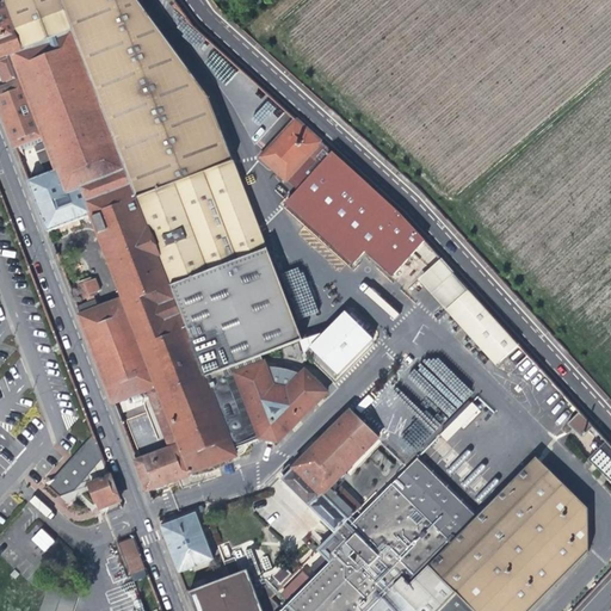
[(0,0),(0,73),(6,88),(0,90),(0,105),(17,148),(45,137),(48,143),(37,148),(43,165),(54,160),(57,168),(59,172),(30,183),(49,233),(92,216),(125,300),(99,310),(81,318),(113,402),(146,389),(159,384),(181,444),(170,449),(136,461),(147,489),(236,455),(235,449),(261,438),(278,442),(327,392),(306,370),(302,374),(296,371),(287,369),(277,368),(267,368),(263,356),(303,340),(208,98),(137,0),(0,0)]
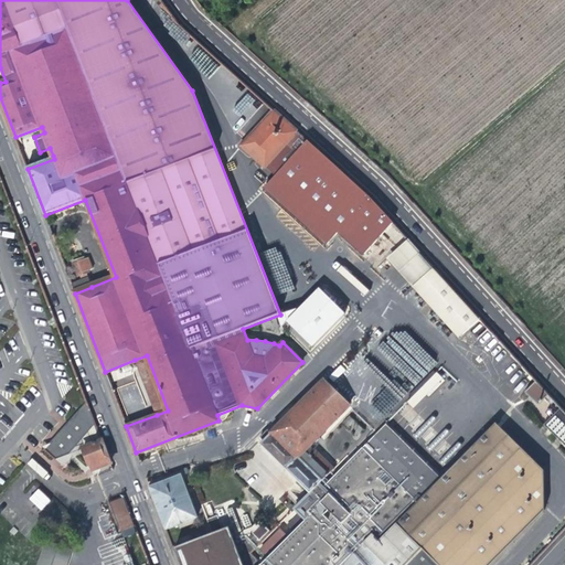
[(370,196),(274,109),(242,146),(276,177),(265,189),(327,246),(338,234),(363,257),(394,223),(370,196)]
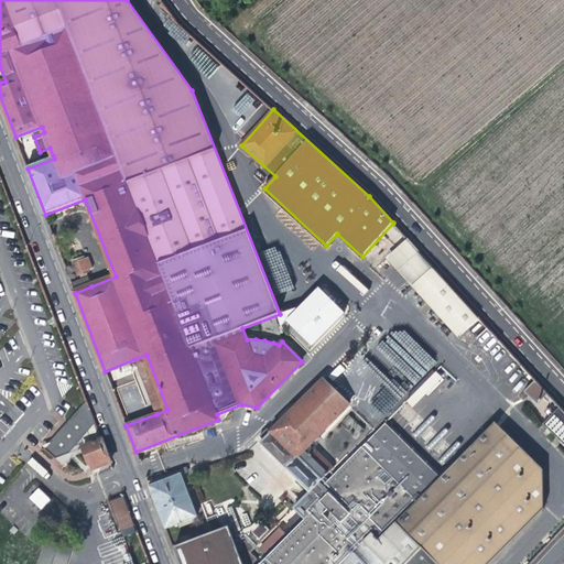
[(42,159),(53,155),(50,148),(40,152),(41,155),(42,159)]
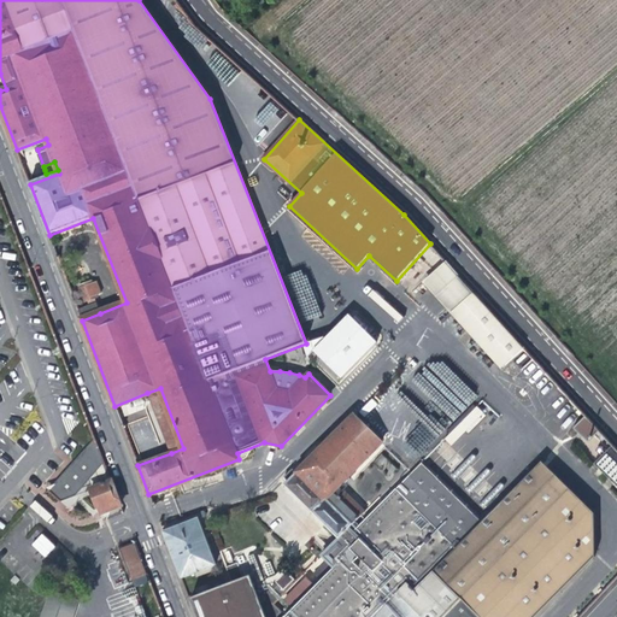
[(475,293),(459,276),(439,294),(454,312),(475,293)]
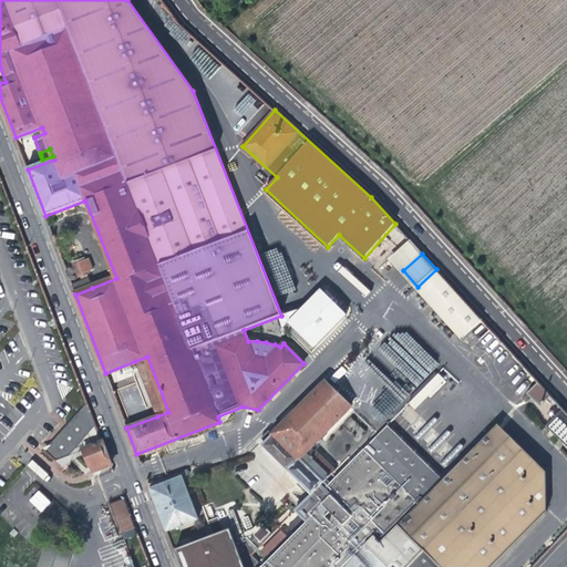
[(83,258),(72,263),(79,277),(89,272),(88,269),(91,268),(88,261),(84,263),(83,258)]
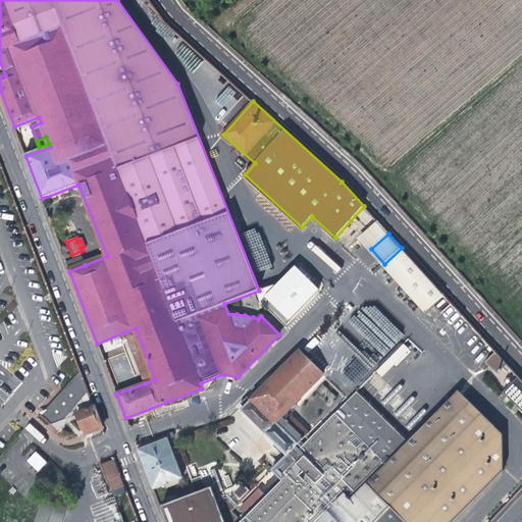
[(427,310),(445,295),(402,248),(384,264),(427,310)]
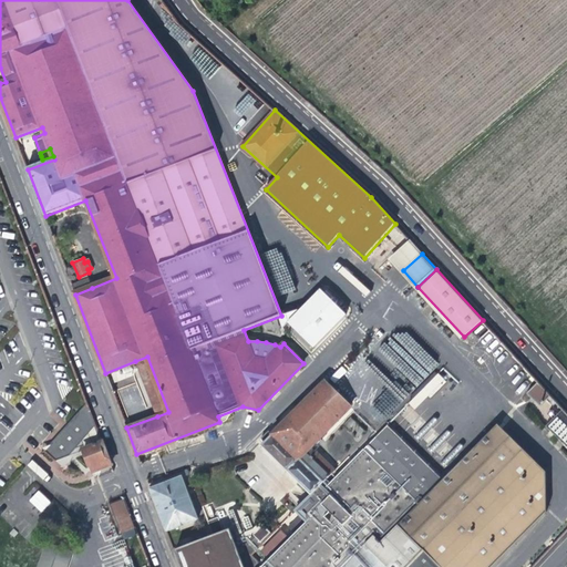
[(89,280),(72,286),(75,295),(92,288),(89,280)]
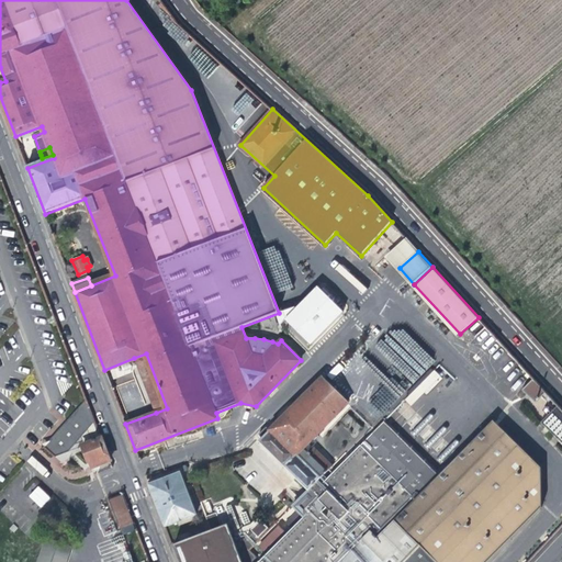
[(316,284),(283,319),(311,346),(344,311),(316,284)]
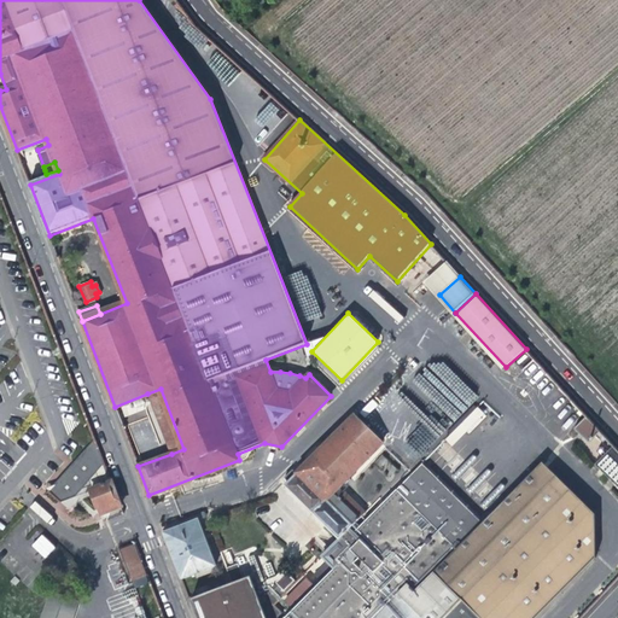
[(296,349),(286,354),(289,359),(301,362),(296,349)]
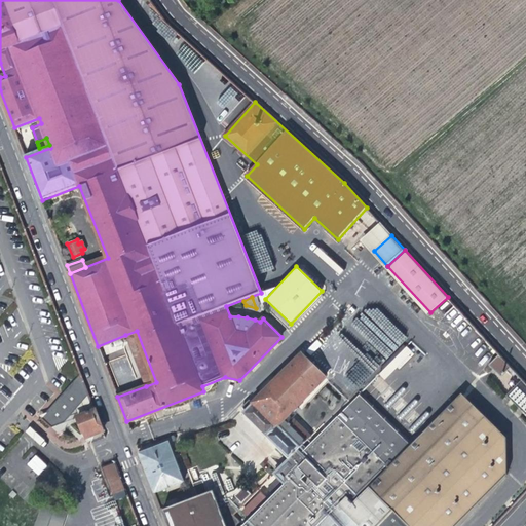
[(367,320),(342,326),(349,354),(367,350),(361,328),(369,326),(367,320)]
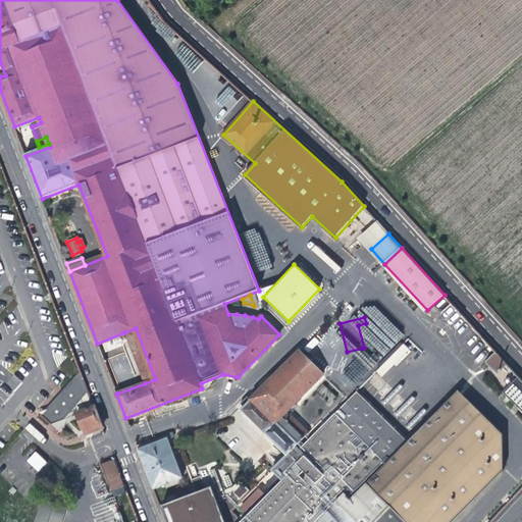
[(124,332),(145,383),(155,379),(136,328),(124,332)]
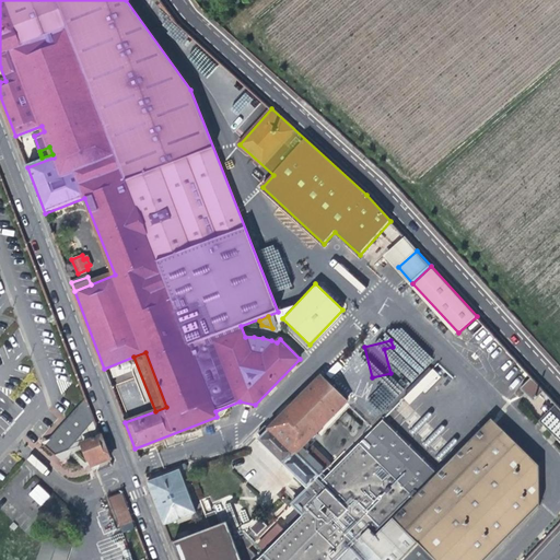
[(415,363),(423,370),(432,360),(424,353),(415,363)]
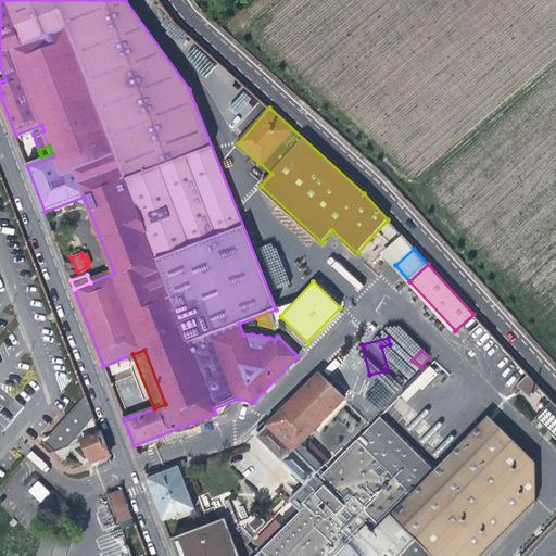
[(430,366),(412,382),(420,391),(438,374),(430,366)]
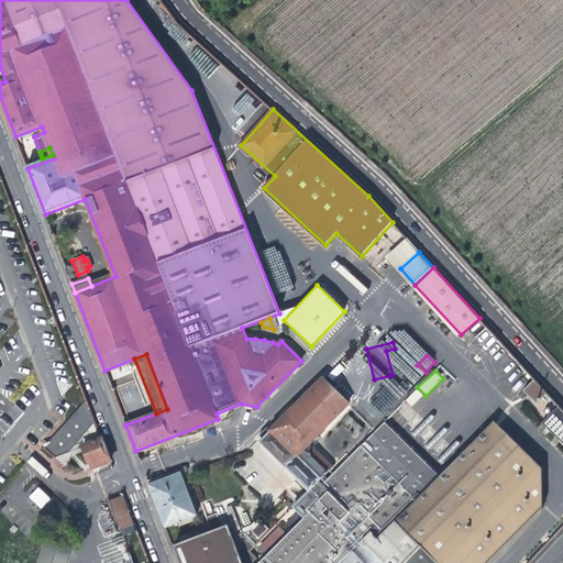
[(323,378),(272,431),(267,428),(260,434),(264,439),(261,442),(311,490),(334,467),(310,443),(349,404),(323,378)]
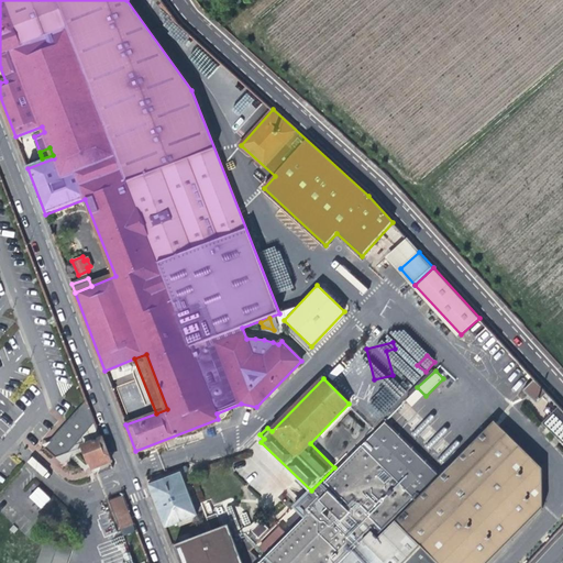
[(562,443),(562,410),(537,382),(525,393),(538,406),(547,397),(550,400),(548,401),(551,405),(553,404),(559,409),(543,424),(562,443)]
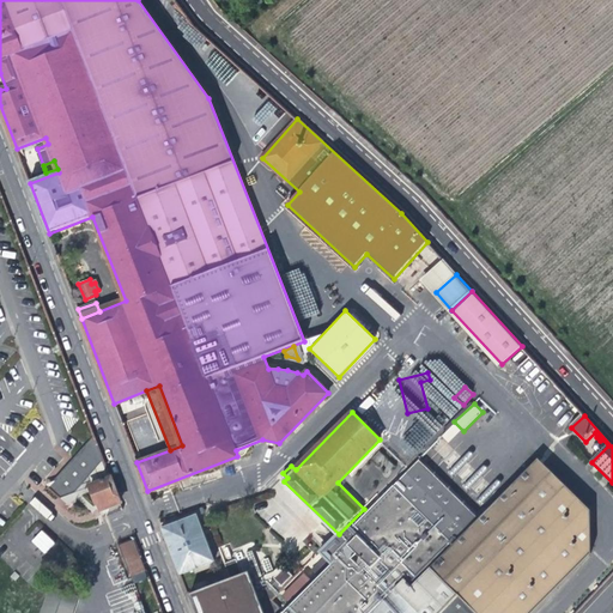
[(419,428),(404,432),(411,454),(426,449),(419,428)]
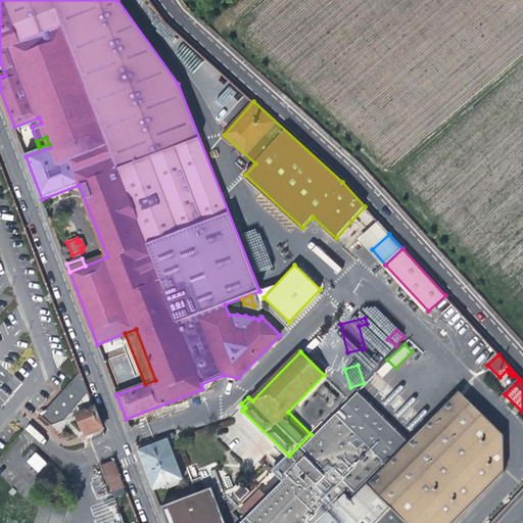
[(62,420),(75,406),(85,395),(81,391),(87,389),(80,371),(41,415),(51,425),(62,420)]
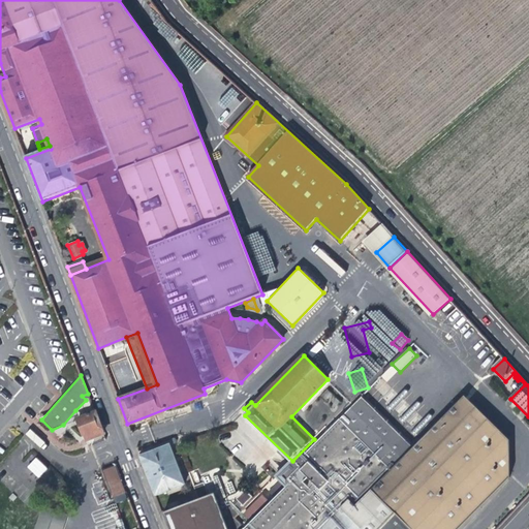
[(333,394),(328,389),(321,396),(325,400),(333,394)]
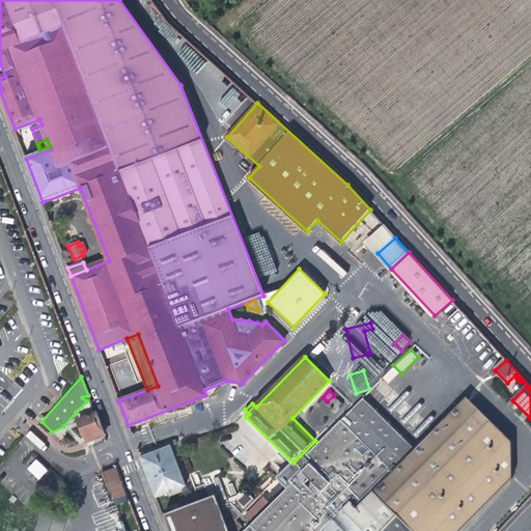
[(86,401),(76,412),(79,420),(95,414),(88,395),(82,397),(86,401)]
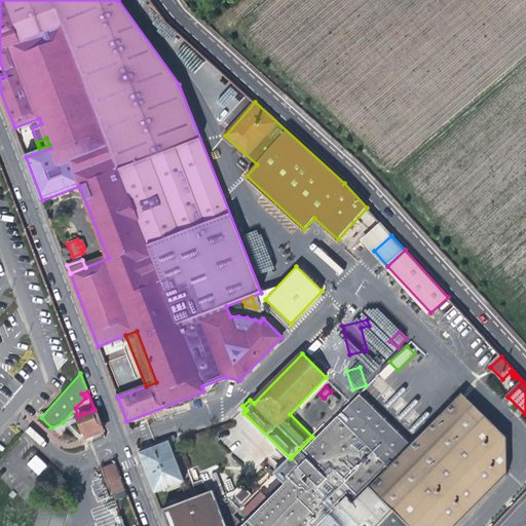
[(377,419),(357,399),(306,450),(316,461),(315,462),(307,455),(299,463),(309,474),(305,478),(299,472),(270,501),(261,492),(242,512),(251,522),(246,525),(458,525),(511,473),(509,437),(510,436),(465,392),(414,444),(409,450),(390,431),(393,428),(380,416),(377,419)]
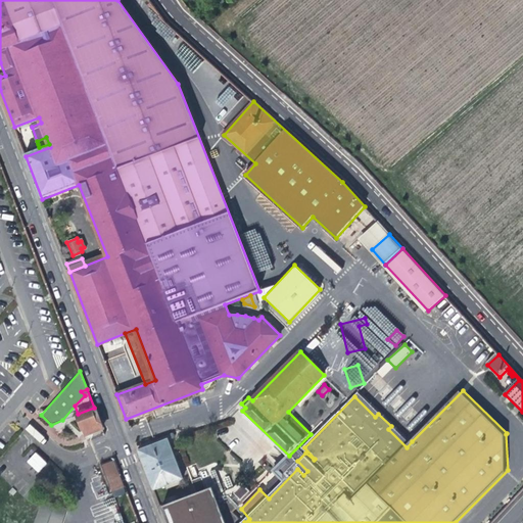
[(361,390),(354,396),(375,417),(378,414),(391,426),(388,429),(407,447),(412,441),(361,390)]
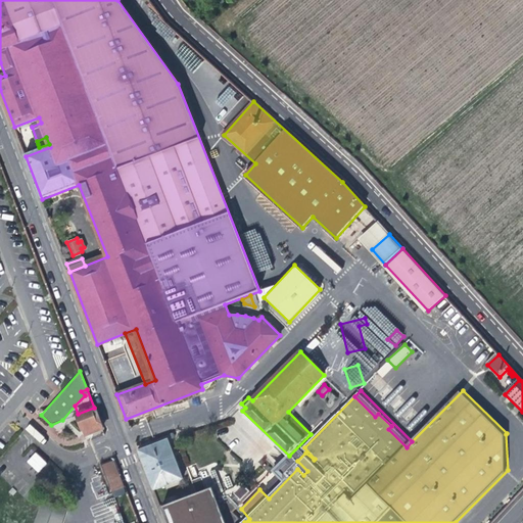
[(337,397),(333,393),(329,401),(331,403),(337,397)]
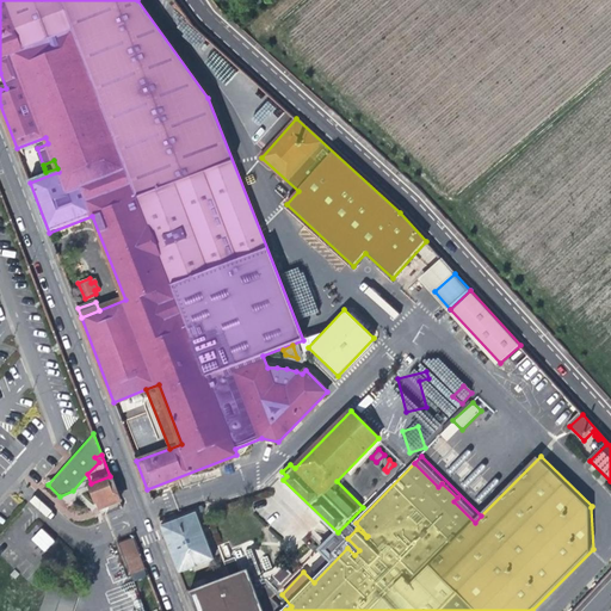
[(110,476),(91,483),(100,507),(119,500),(113,486),(110,476)]
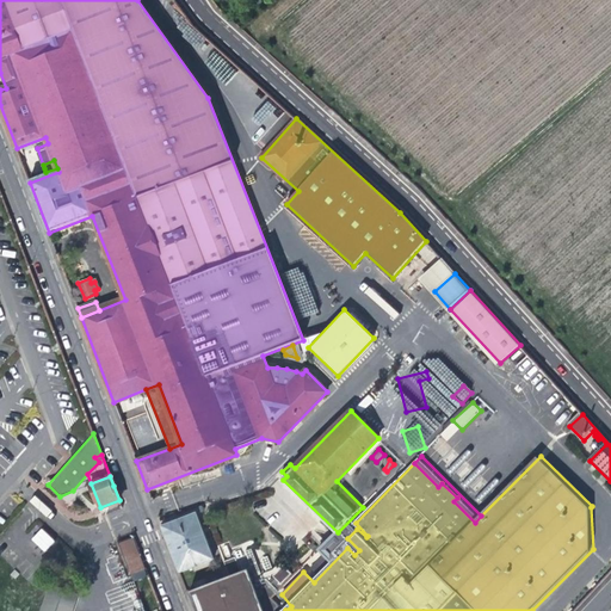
[(196,512),(161,526),(179,572),(214,557),(196,512)]
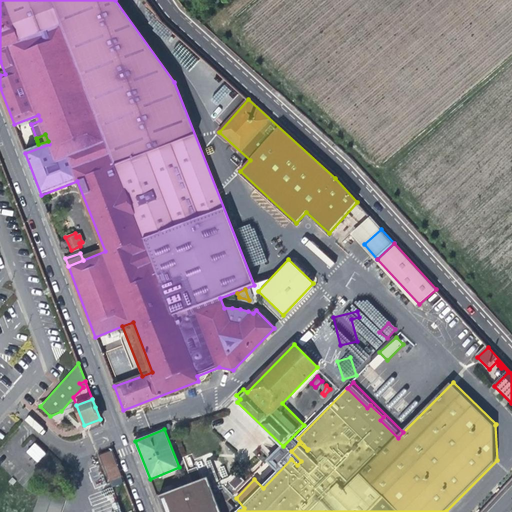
[(26,452),(37,463),(46,453),(34,442),(26,452)]
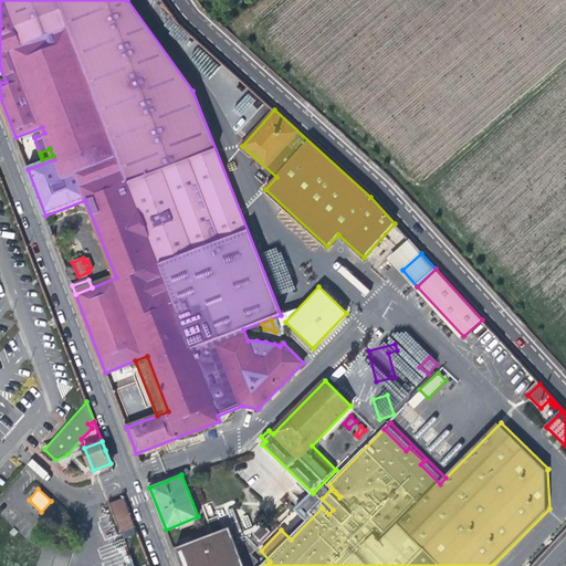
[(123,534),(136,528),(124,498),(109,503),(123,534)]
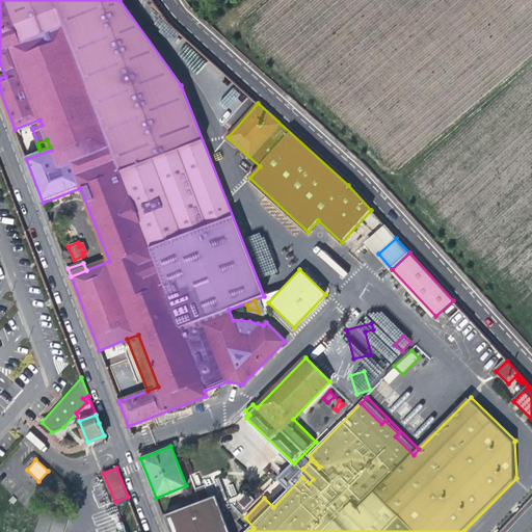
[(200,502),(163,515),(168,531),(243,531),(244,529),(247,526),(240,519),(249,509),(240,500),(232,509),(233,510),(225,517),(215,497),(210,498),(206,485),(195,489),(200,502)]
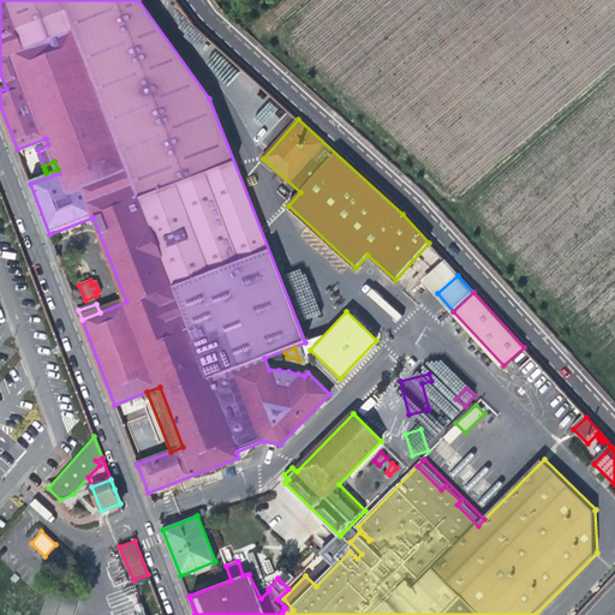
[(39,614),(72,614),(79,597),(49,586),(39,614)]
